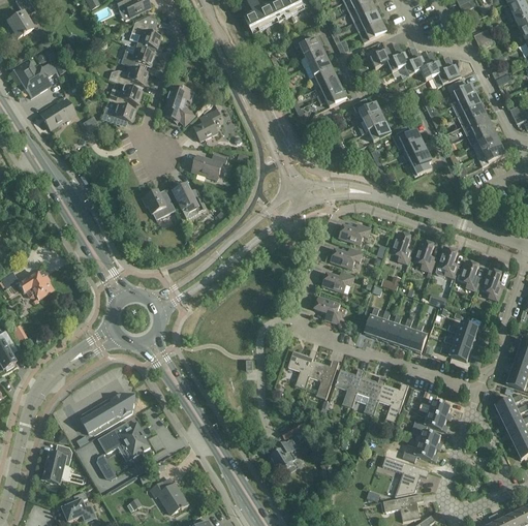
[(18,39),(31,31),(26,23),(29,22),(26,16),(34,10),(27,0),(17,0),(14,1),(22,12),(6,22),(8,25),(6,26),(5,29),(10,37),(14,38),(16,36),(18,39)]
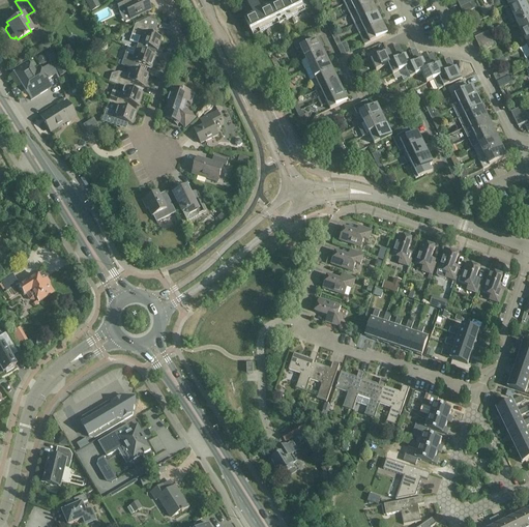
[(99,4),(96,0),(85,0),(90,9),(99,4)]
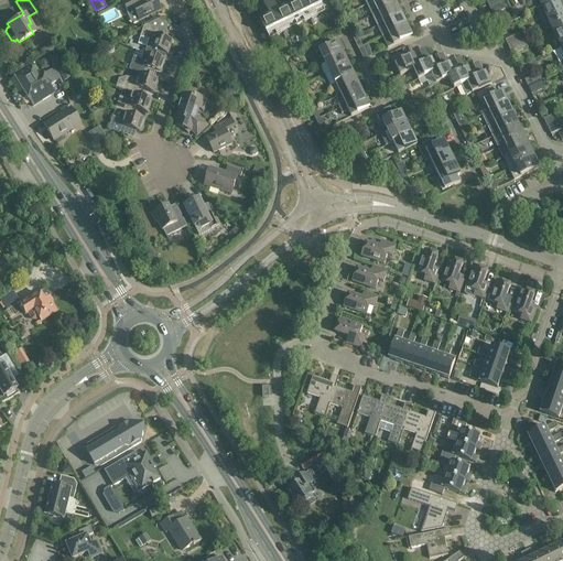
[(160,8),(155,0),(121,0),(115,3),(116,7),(122,3),(132,22),(138,19),(160,8)]
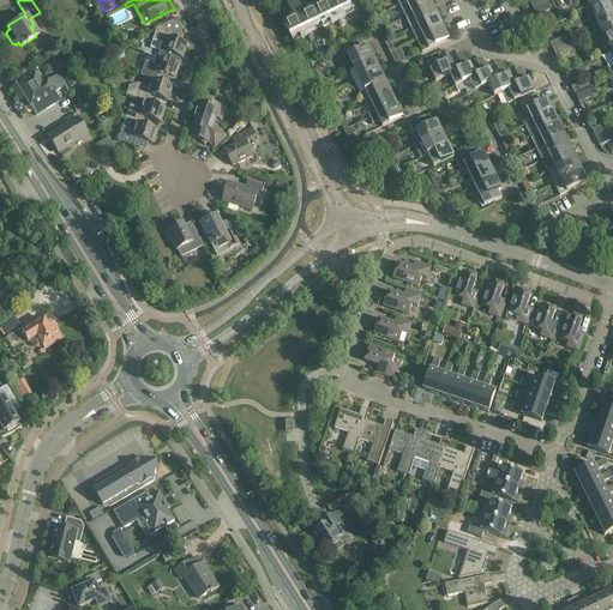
[(286,0),(293,14),(283,19),(293,40),(308,32),(292,0),(286,0)]
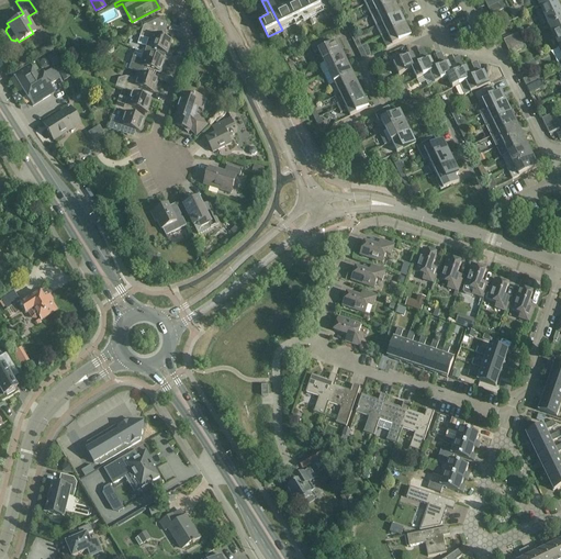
[(267,0),(282,30),(295,23),(287,4),(277,9),(272,0),(267,0)]
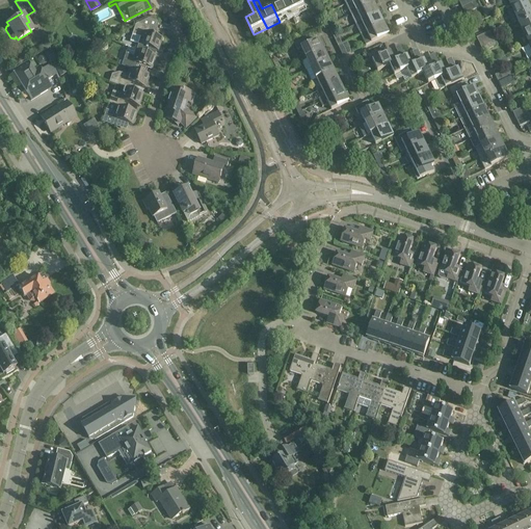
[(280,22),(293,16),(285,0),(280,0),(271,4),(280,22)]
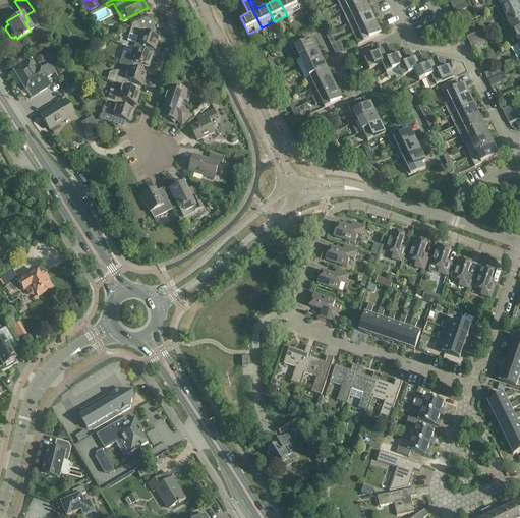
[(279,0),(287,15),(300,9),(295,0),(279,0)]
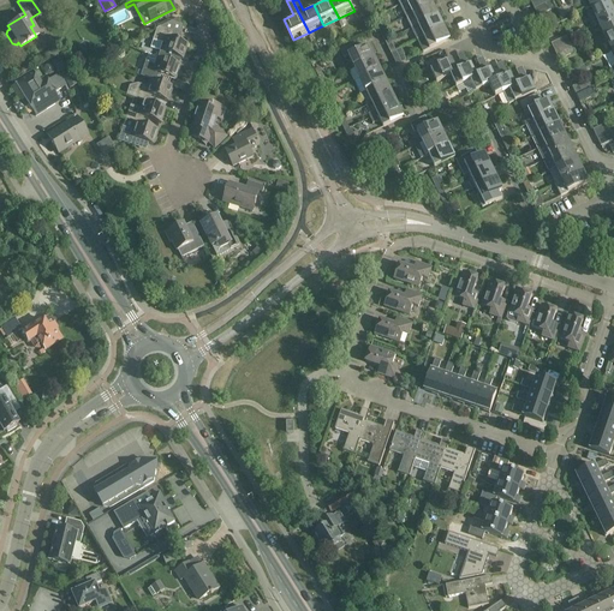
[(405,0),(400,3),(405,15),(433,0),(405,0)]
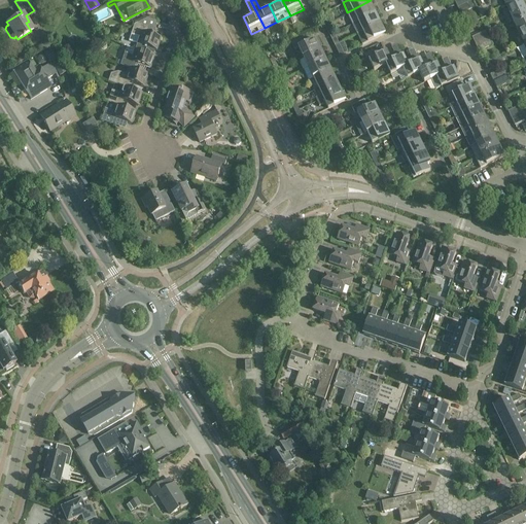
[(352,22),(376,10),(371,0),(347,12),(352,22)]
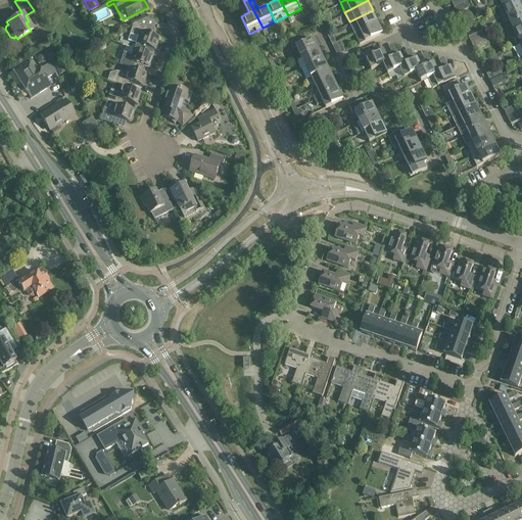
[(470,5),(467,0),(462,0),(454,4),(458,12),(470,5)]
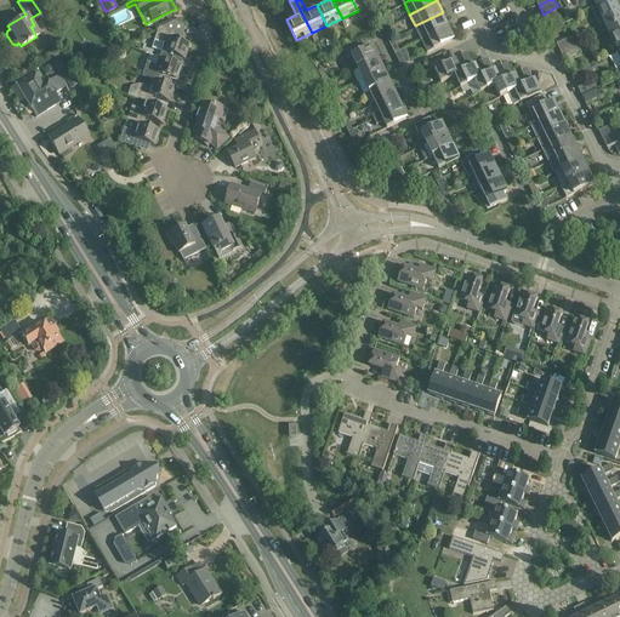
[(603,0),(596,4),(607,26),(619,18),(619,9),(619,10),(614,0),(603,0)]
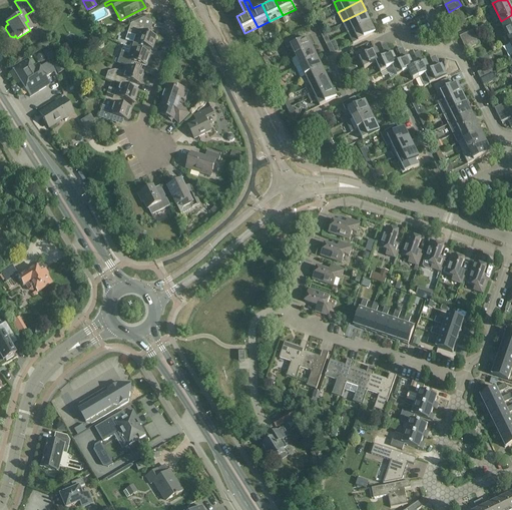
[(93,19),(107,10),(102,2),(88,11),(93,19)]
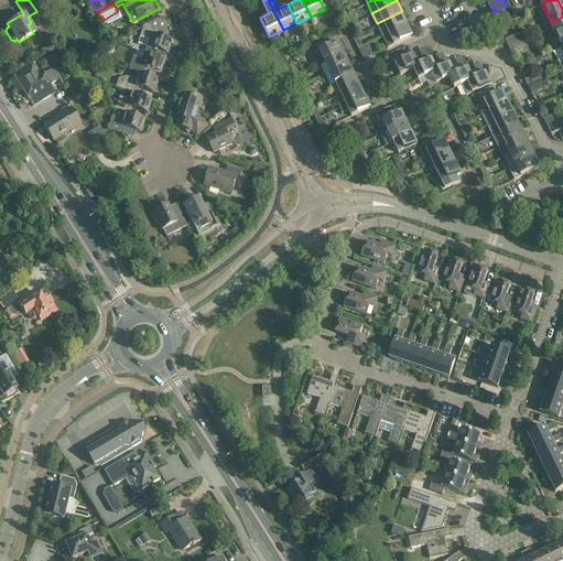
[(382,34),(408,22),(402,11),(377,23),(382,34)]
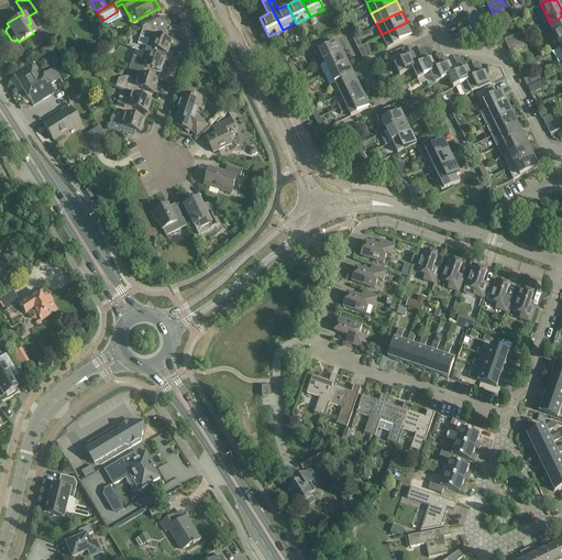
[(172,39),(162,35),(166,23),(165,20),(157,17),(142,24),(136,42),(167,52),(172,39)]
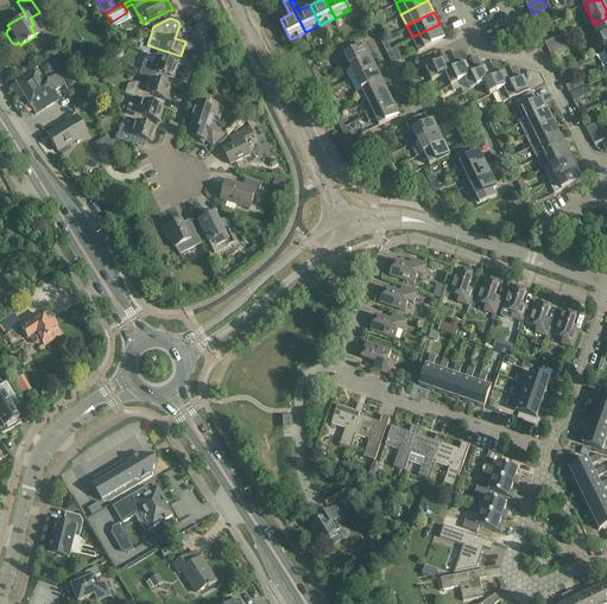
[(604,46),(606,44),(606,18),(594,25),(604,46)]
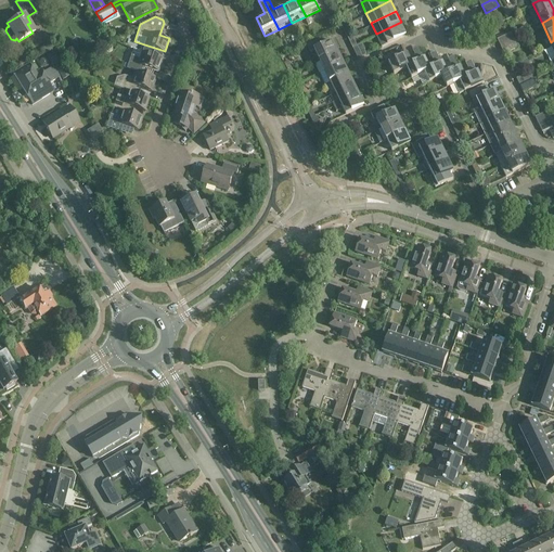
[(407,33),(401,22),(382,30),(376,34),(382,46),(387,41),(407,33)]
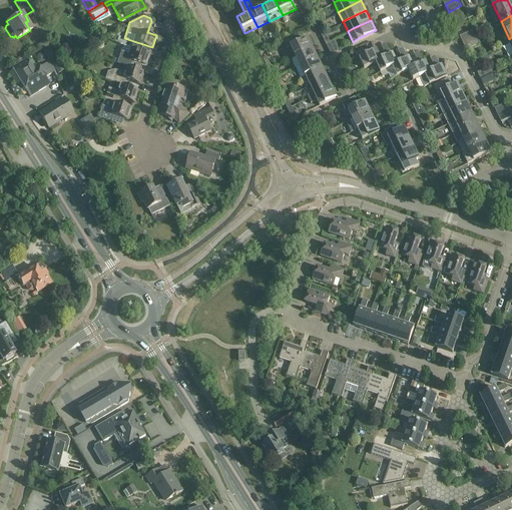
[(460,34),(462,40),(475,34),(472,28),(460,34)]
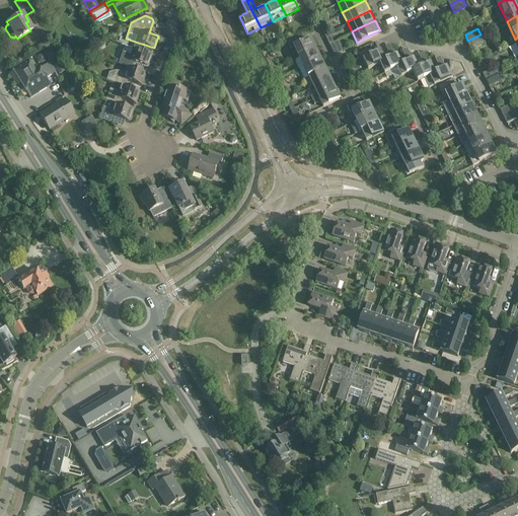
[(294,45),(299,55),(316,47),(311,35),(302,41),(298,33),(286,40),(290,47),(294,45)]
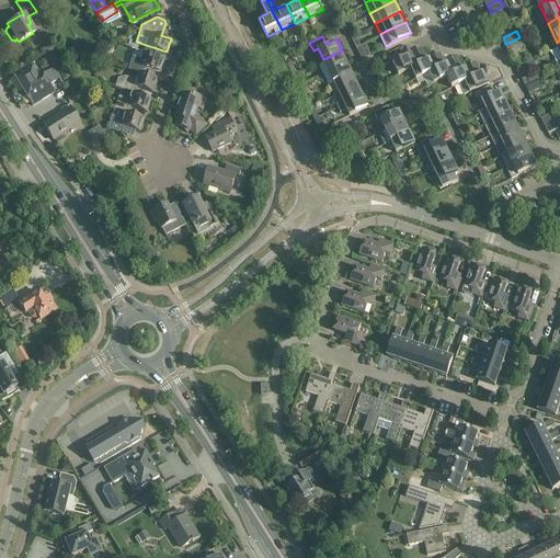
[(524,45),(520,37),(505,44),(510,52),(524,45)]
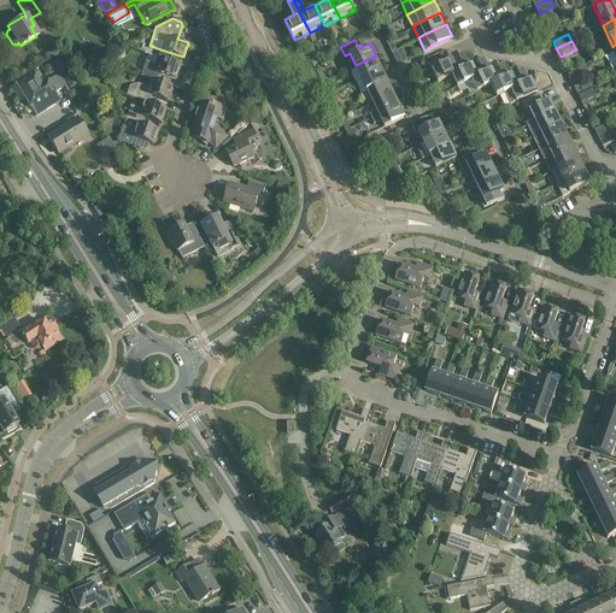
[(51,47),(45,52),(48,57),(54,53),(51,47)]
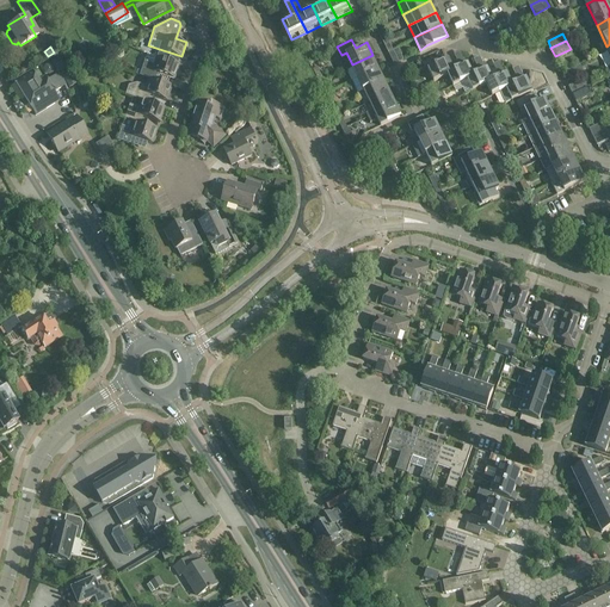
[(63,66),(57,54),(49,59),(56,70),(63,66)]
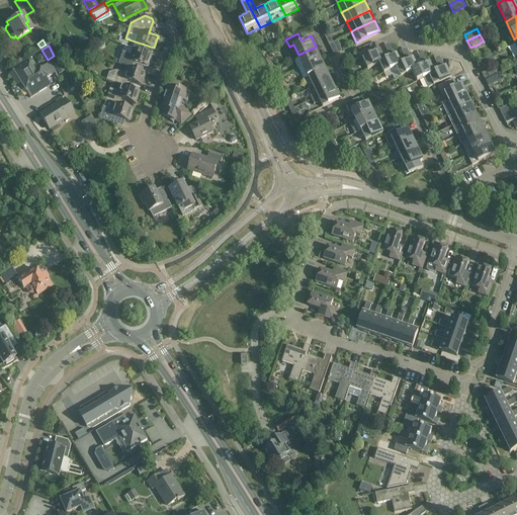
[(131,66),(133,61),(148,66),(152,53),(131,46),(128,53),(120,50),(117,62),(125,65),(131,66)]
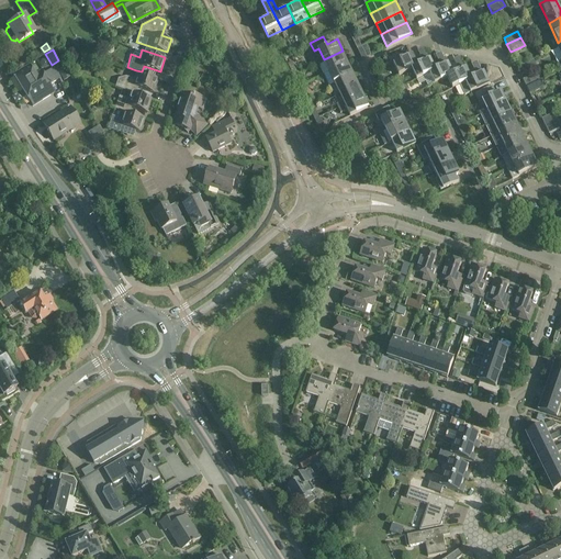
[(347,60),(343,51),(324,59),(318,62),(321,65),(325,63),(328,69),(347,60)]
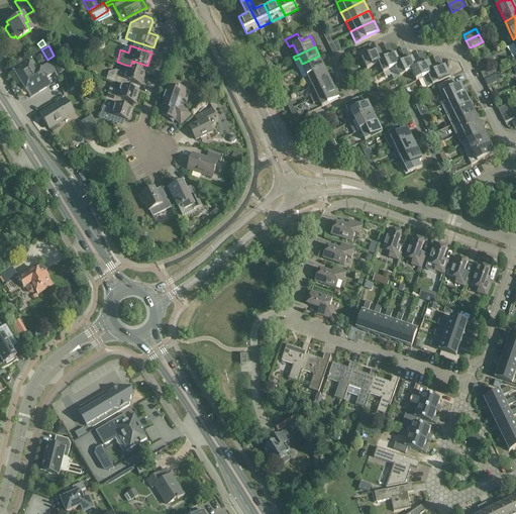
[(374,63),(379,61),(390,55),(387,49),(380,53),(378,48),(362,56),(367,67),(374,63)]
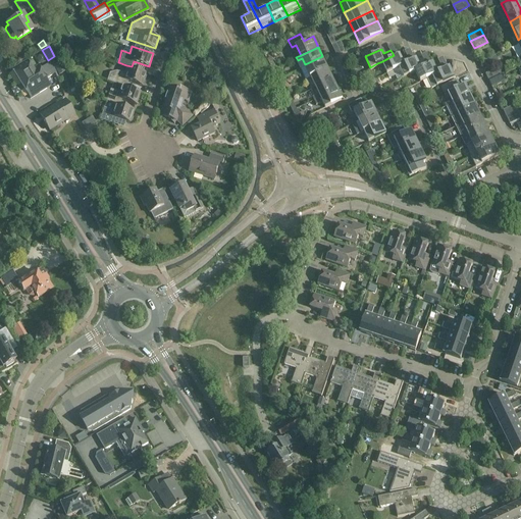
[(394,55),(382,61),(387,71),(393,68),(407,61),(406,61),(404,55),(400,57),(399,53),(394,55)]
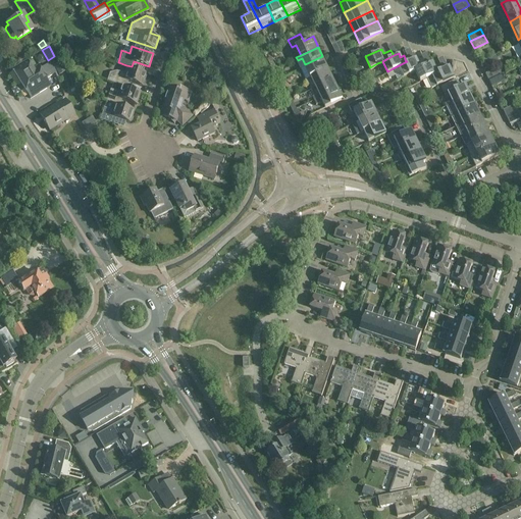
[(271,55),(267,57),(272,68),(276,66),(271,55)]
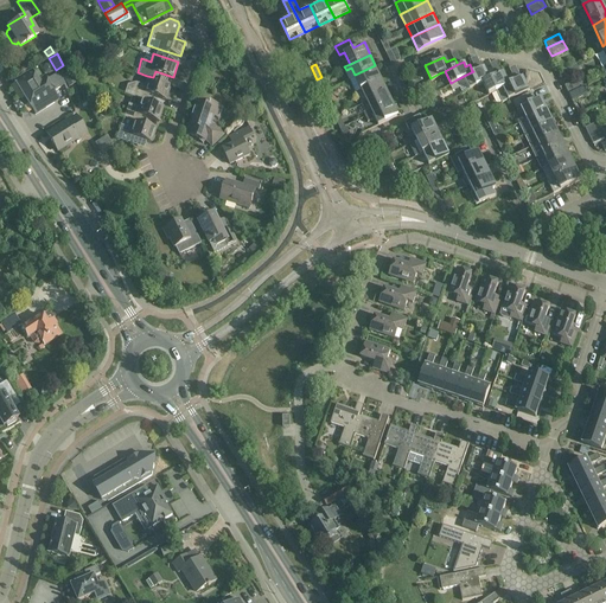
[(355,90),(361,88),(381,77),(375,65),(355,75),(349,78),(355,90)]
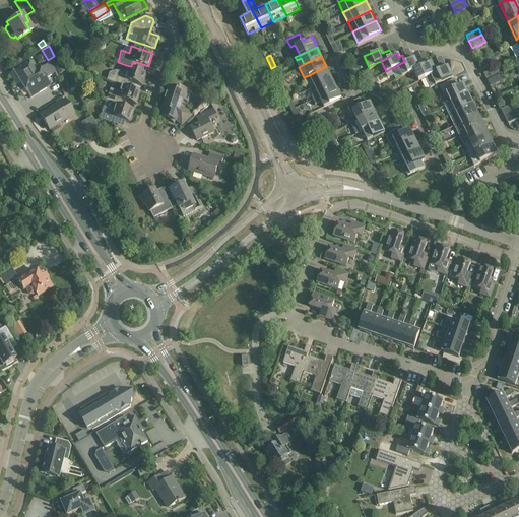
[(404,61),(405,61),(391,68),(395,78),(413,69),(419,66),(415,59),(414,59),(412,57),(407,59),(404,61)]
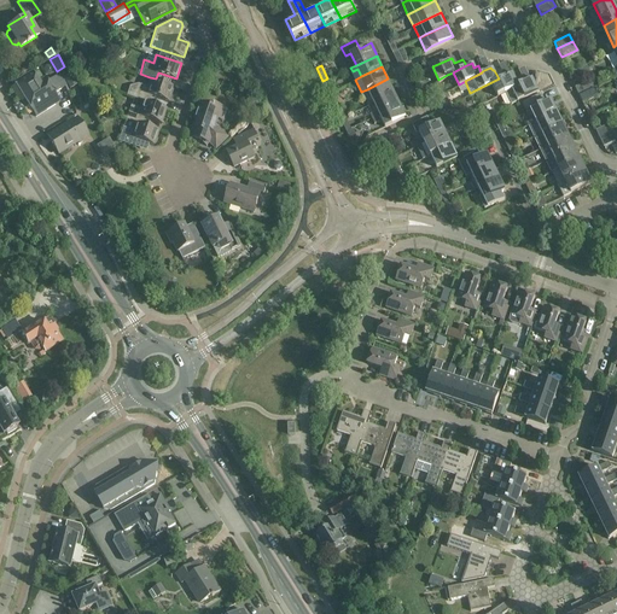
[(53,91),(59,87),(65,83),(58,72),(46,80),(45,77),(40,81),(33,70),(15,81),(24,97),(19,99),(24,105),(28,101),(36,115),(59,99),(56,94),(53,91)]
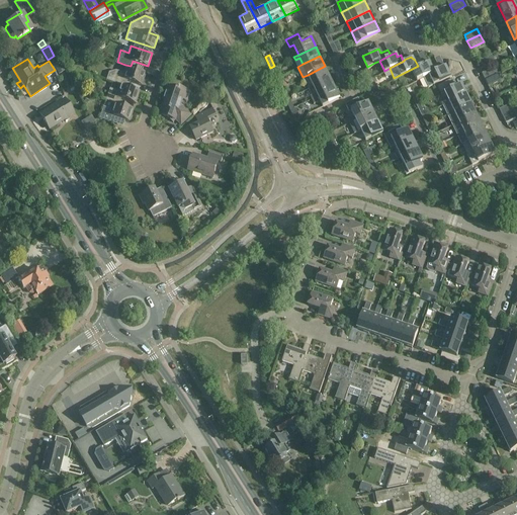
[(63,69),(59,60),(53,63),(58,72),(63,69)]
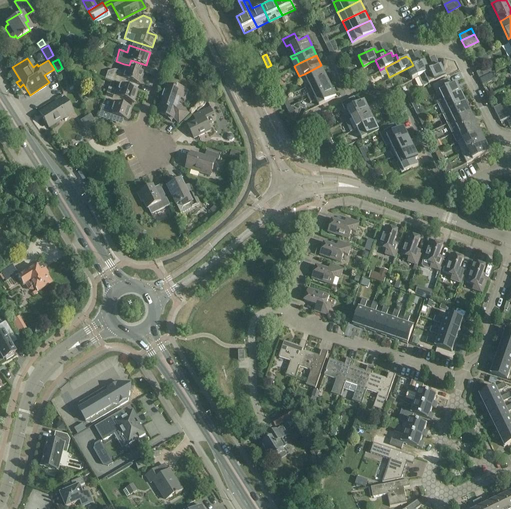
[(407,68),(412,77),(418,74),(434,66),(432,61),(425,64),(423,60),(413,65),(407,68)]
